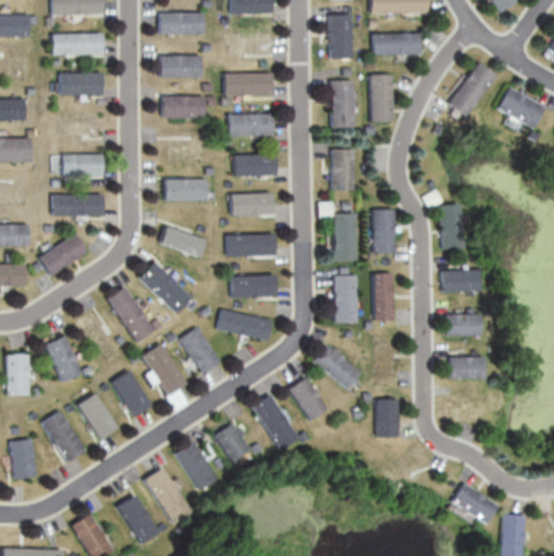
[(103,0),(51,0),(52,16),(104,15),(103,0)]
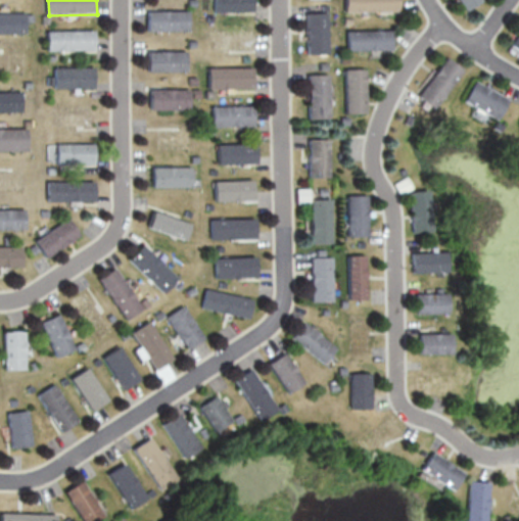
[(218,0),(218,13),(256,13),(255,0),(218,0)]
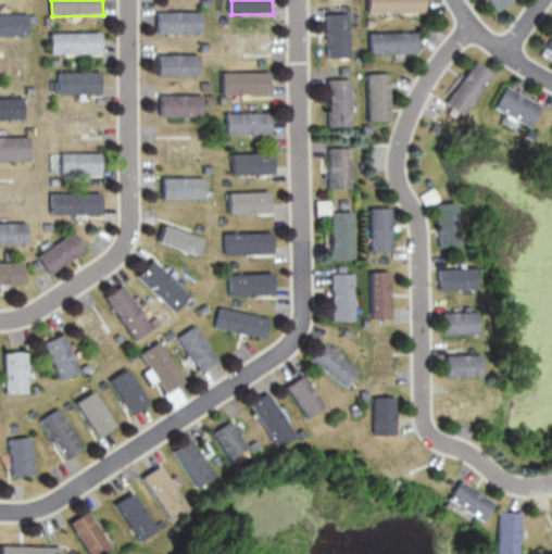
[(369,0),(371,14),(427,13),(426,0),(369,0)]
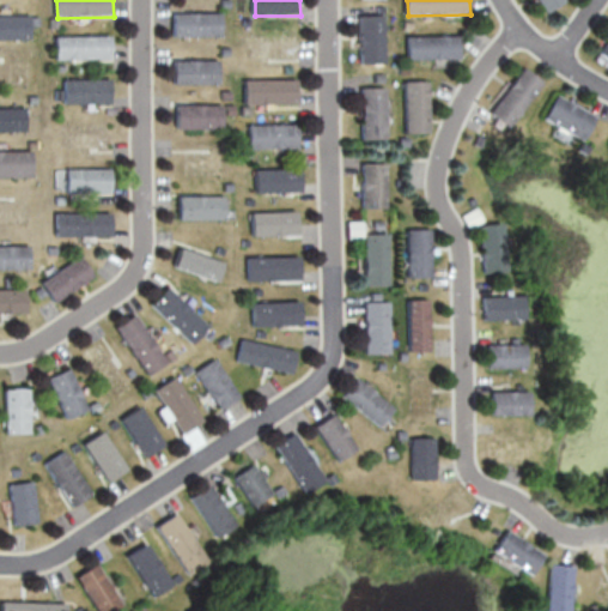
[(539,0),(546,14),(567,5),(565,0),(539,0)]
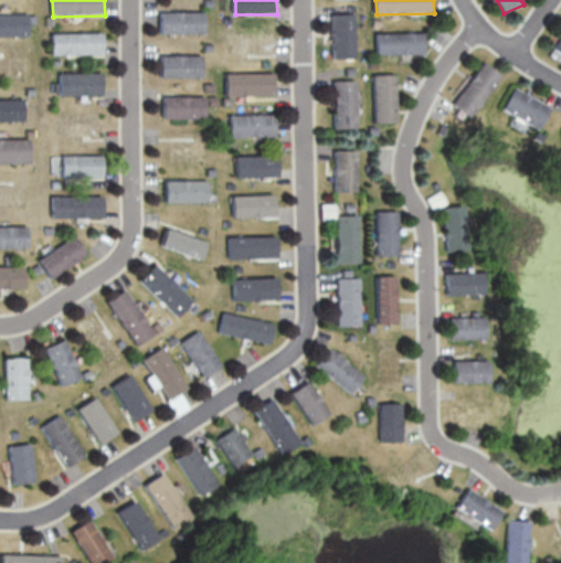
[(165,35),(209,34),(209,13),(163,13),(165,35)]
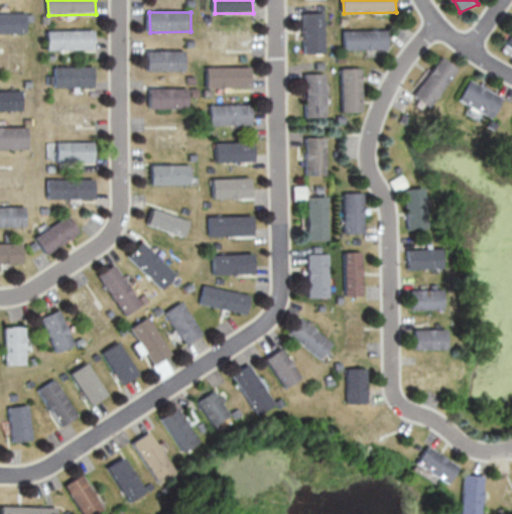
[(28,13),(0,14),(0,34),(29,34),(28,13)]
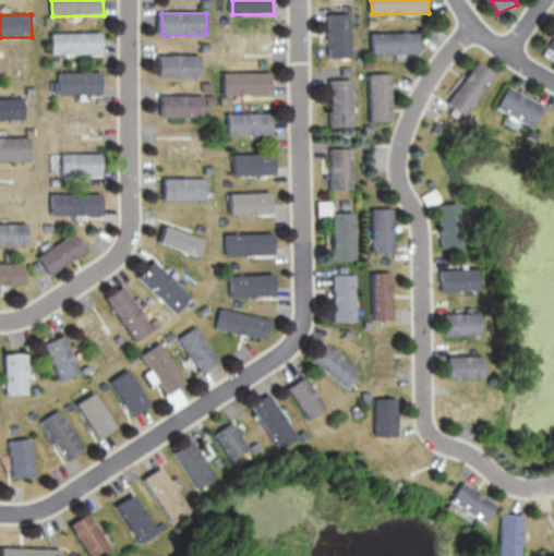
[(332,60),(352,59),(351,15),(330,15),(332,60)]
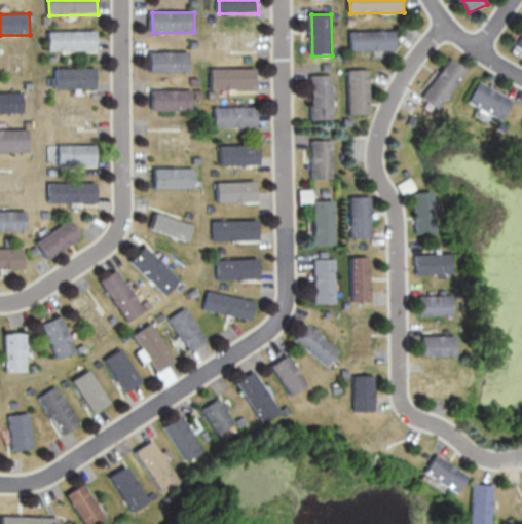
[(99,51),(99,32),(49,33),(49,52),(99,51)]
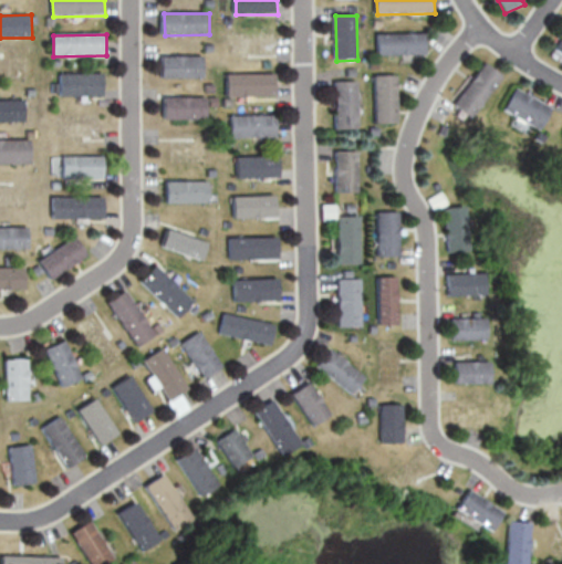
[(427,34),(378,34),(380,56),(427,55),(427,34)]
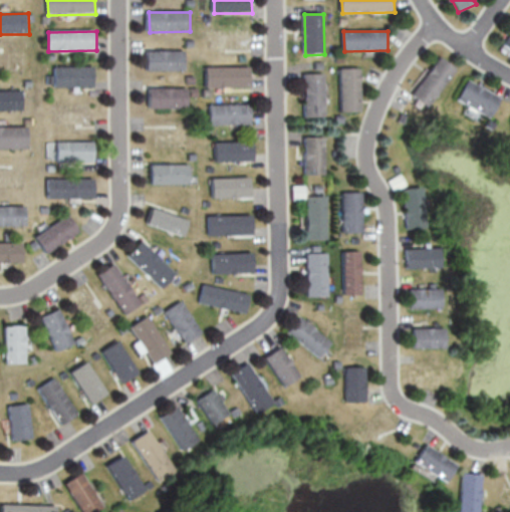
[(150,52),(151,72),(188,71),(188,51),(150,52)]
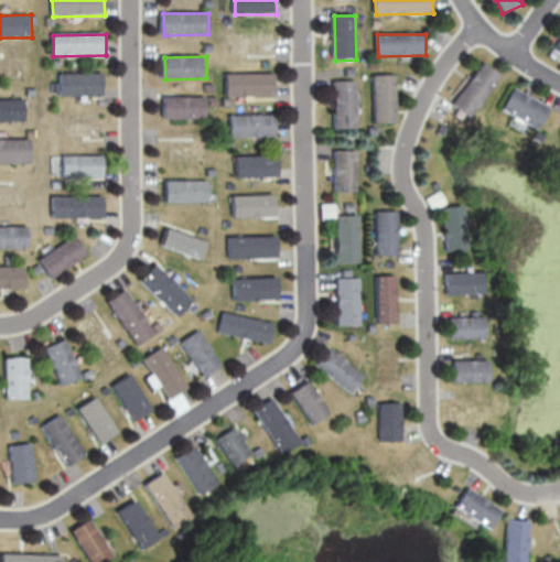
[(471,119),(503,77),(485,64),(453,105),(471,119)]
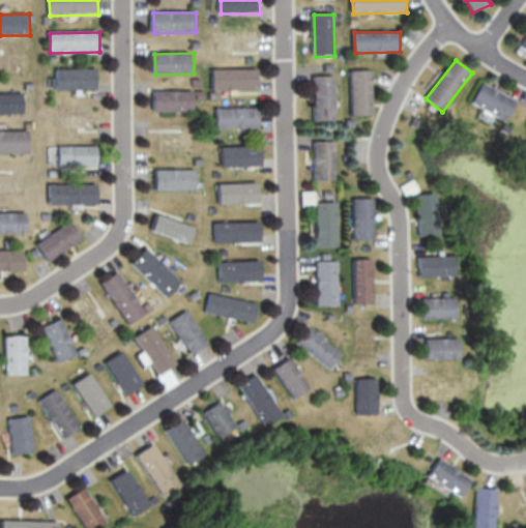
[(99,70),(58,69),(57,90),(99,91),(99,70)]
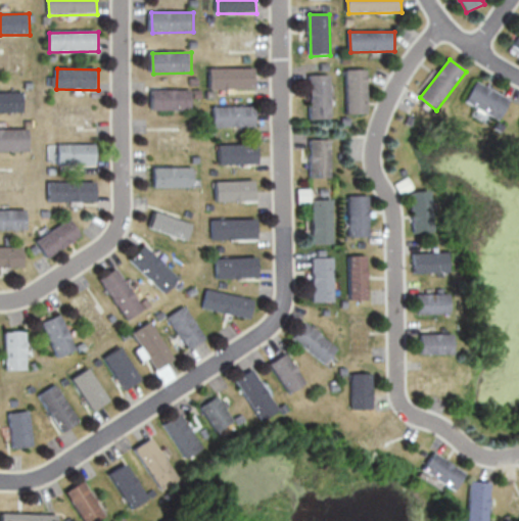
[(256,68),(213,68),(213,91),(256,90),(256,68)]
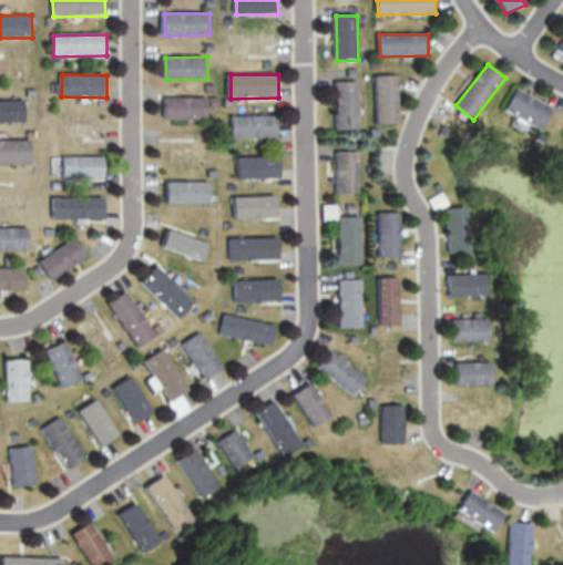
[(378,124),(399,124),(399,75),(377,76),(378,124)]
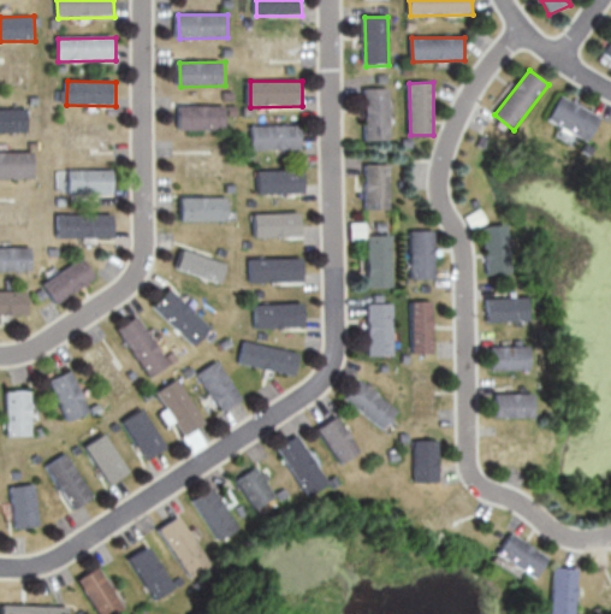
[(367,141),(390,141),(390,89),(366,89),(367,141)]
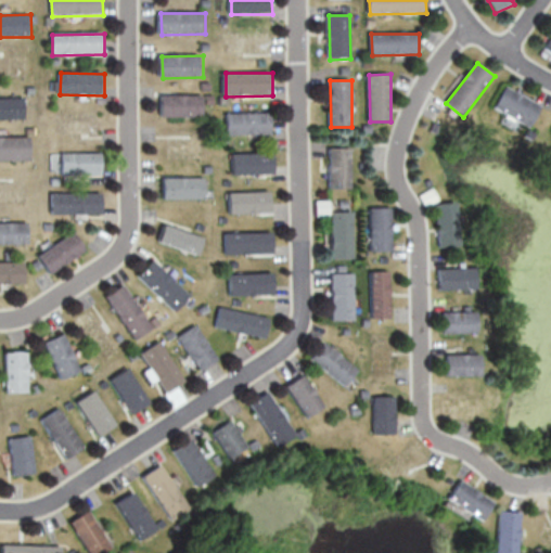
[(542,105),(505,88),(495,111),(532,128),(542,105)]
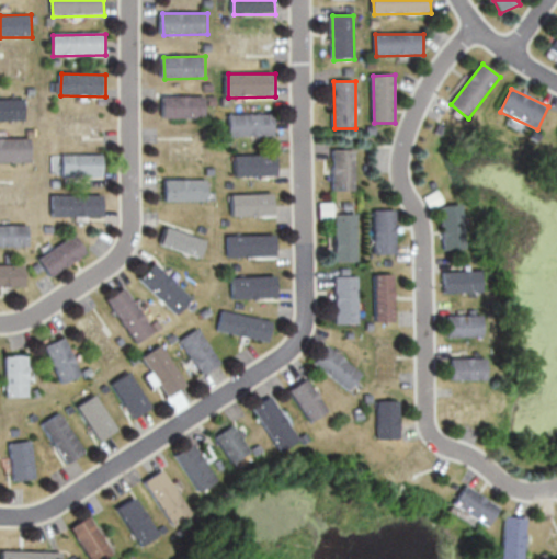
[(208,98),(167,98),(167,120),(208,120),(208,98)]
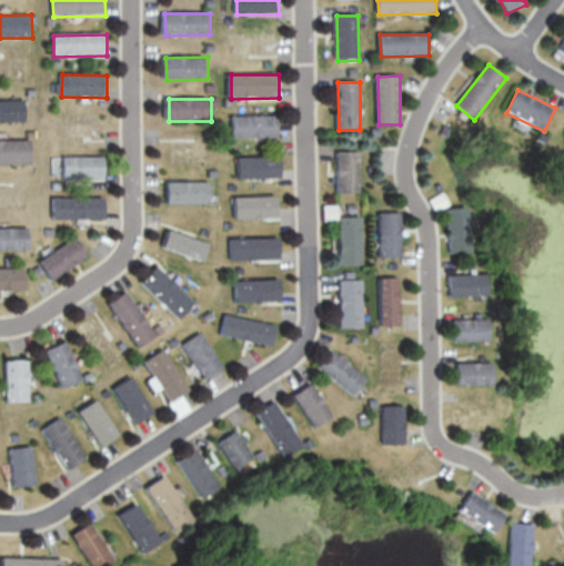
[(0,101),(0,122),(28,122),(28,101),(0,101)]
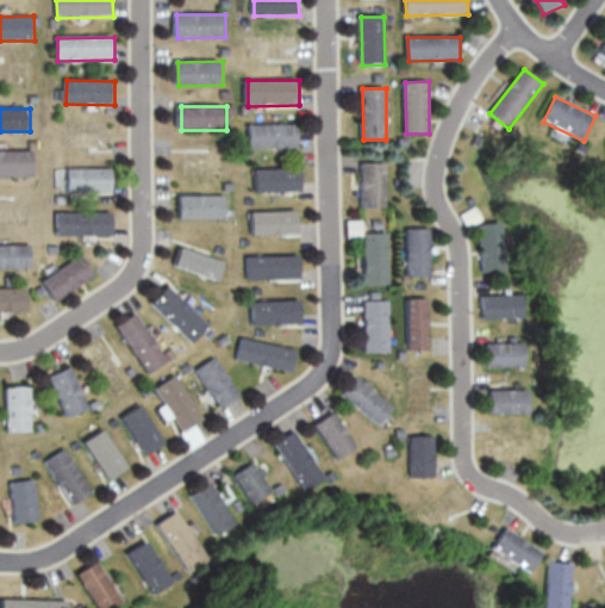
[(300,149),(300,125),(251,125),(253,149),(300,149)]
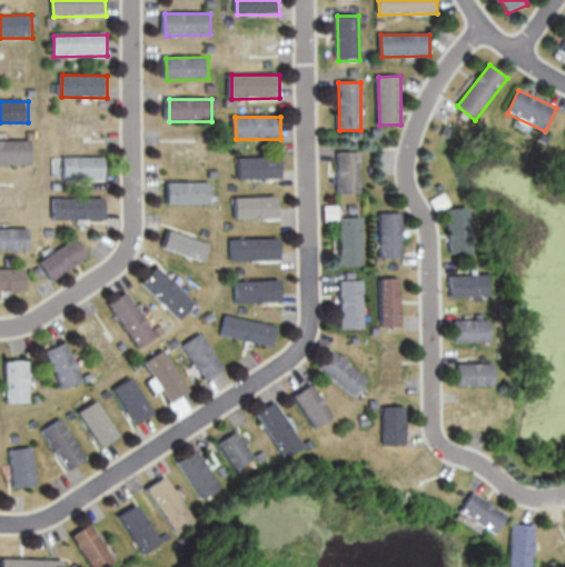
[(0,141),(0,166),(35,165),(35,141),(0,141)]
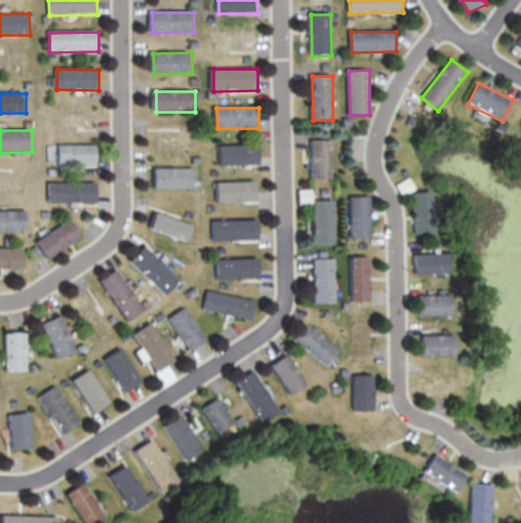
[(333,141),(313,142),(314,179),(334,179),(333,141)]
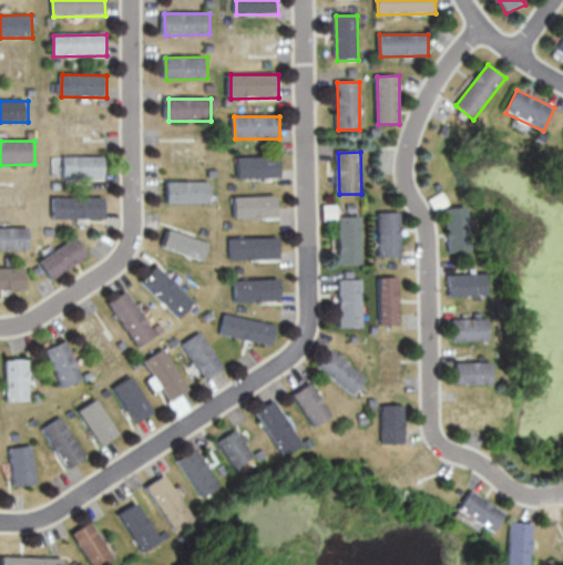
[(109,180),(108,156),(65,157),(65,180),(109,180)]
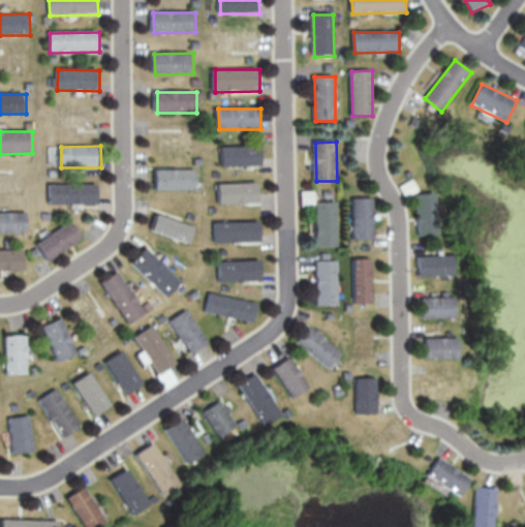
[(264,166),(263,146),(224,147),(224,167),(264,166)]
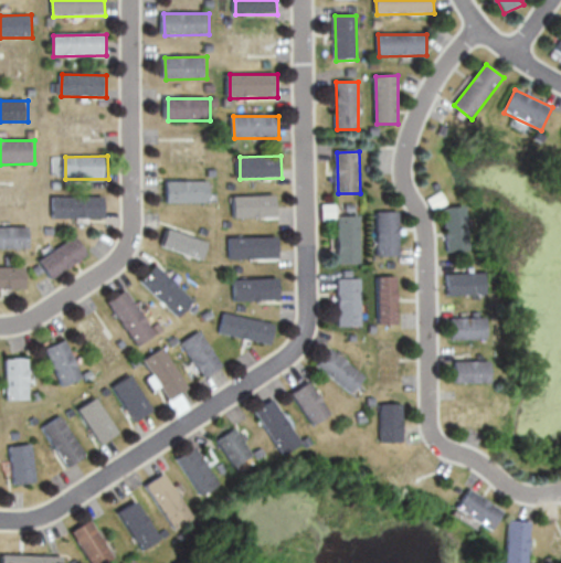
[(212,181),(170,182),(170,204),(212,204),(212,181)]
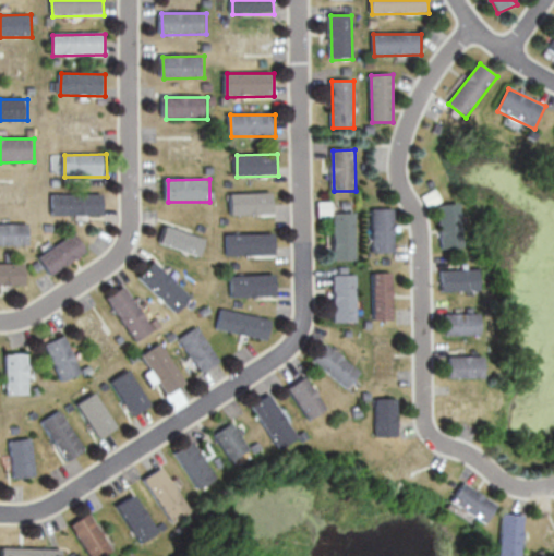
[(232,195),(233,216),(274,215),(274,193),(232,195)]
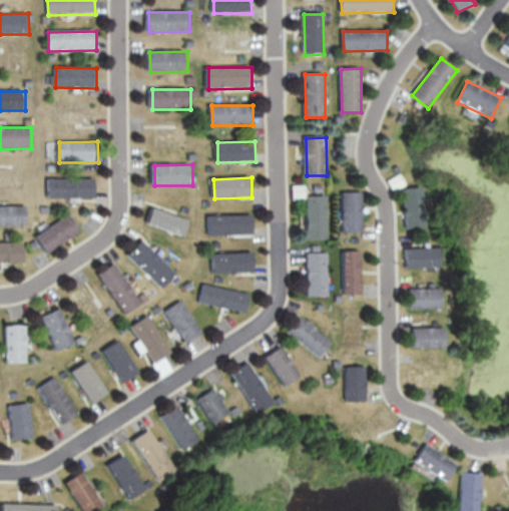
[(97,178),(50,179),(50,199),(98,198),(97,178)]
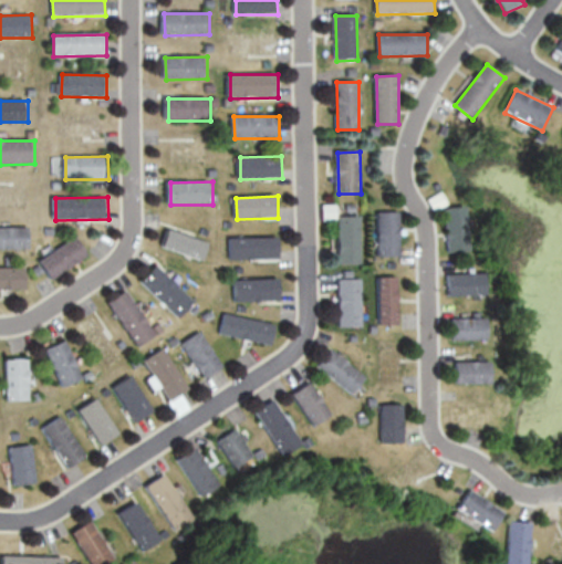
[(470,252),(468,208),(446,208),(447,253),(470,252)]
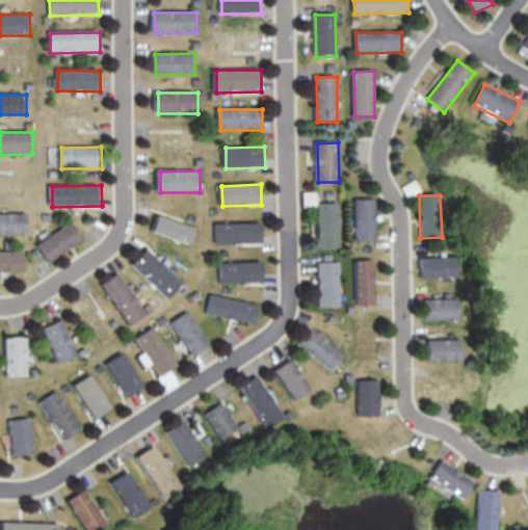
[(376,242),(376,200),(357,200),(355,241),(376,242)]
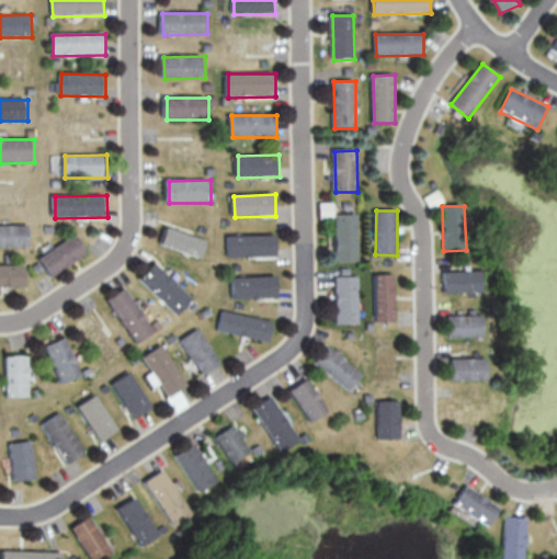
[(357,262),(357,215),(336,216),(337,263),(357,262)]
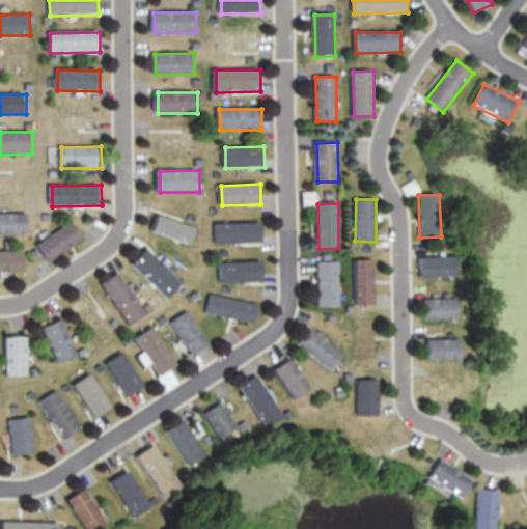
[(0,234),(30,234),(30,214),(0,214),(0,234)]
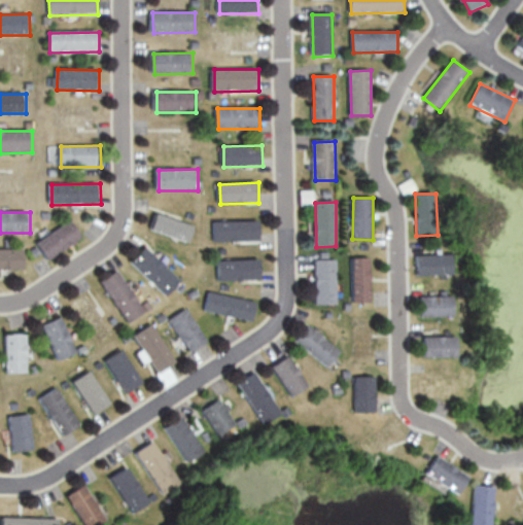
[(197,226),(160,214),(153,231),(190,243),(197,226)]
